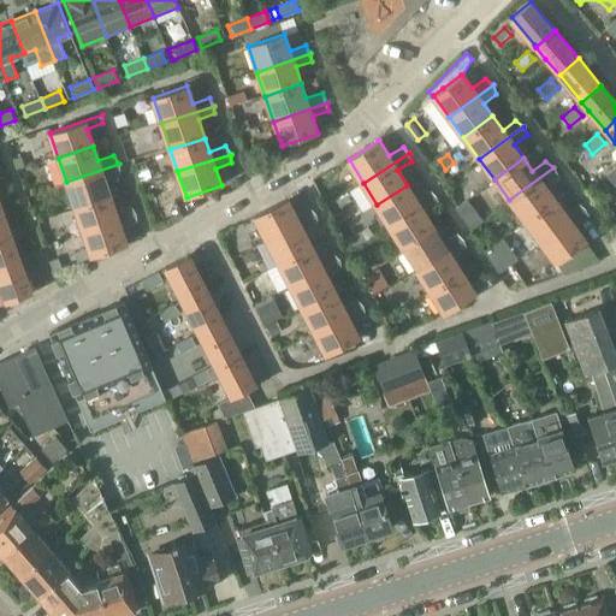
[(147,160),(135,164),(142,183),(153,179),(147,160)]
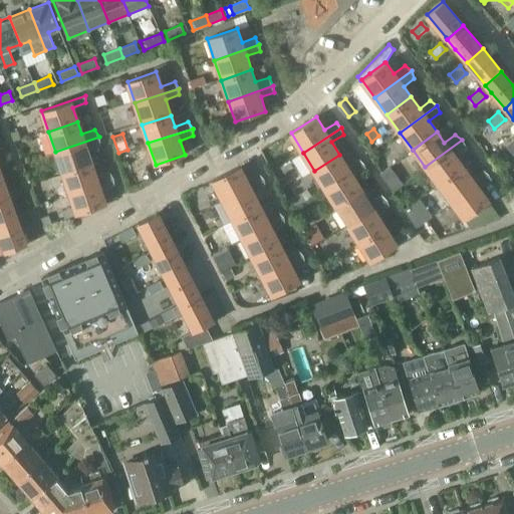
[(99,137),(55,152),(62,173),(91,163),(86,149),(99,145),(99,137)]
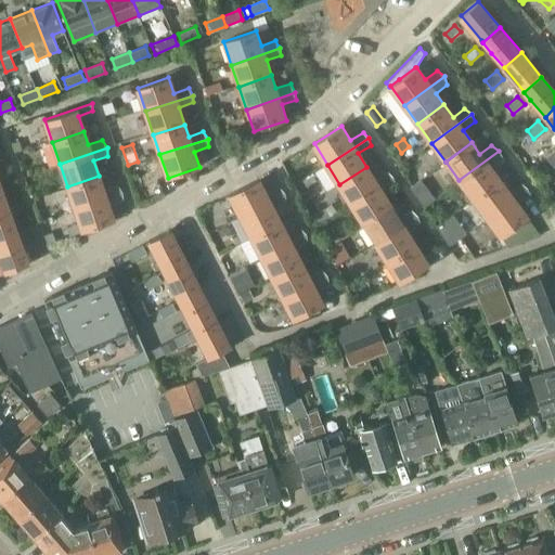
[(502,159),(499,151),(459,180),(473,199),(499,180),(490,167),(502,159)]
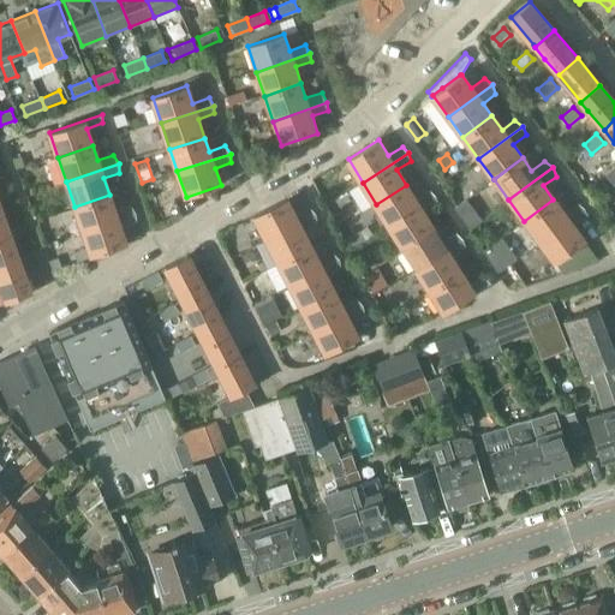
[(415,198),(406,185),(376,204),(389,226),(436,197),(436,196),(430,190),(415,198)]
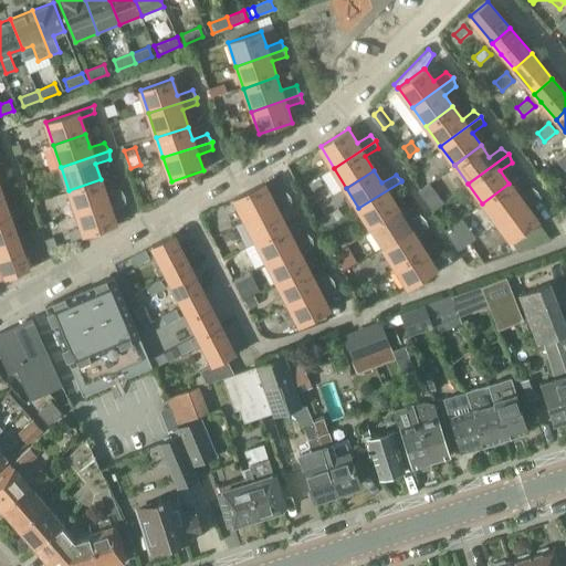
[(76,212),(125,196),(119,188),(105,194),(101,179),(69,190),(76,212)]
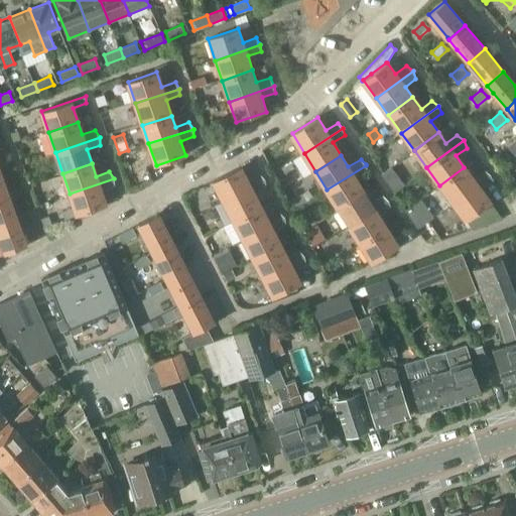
[(368,171),(366,165),(327,189),(339,210),(365,194),(356,179),(368,171)]
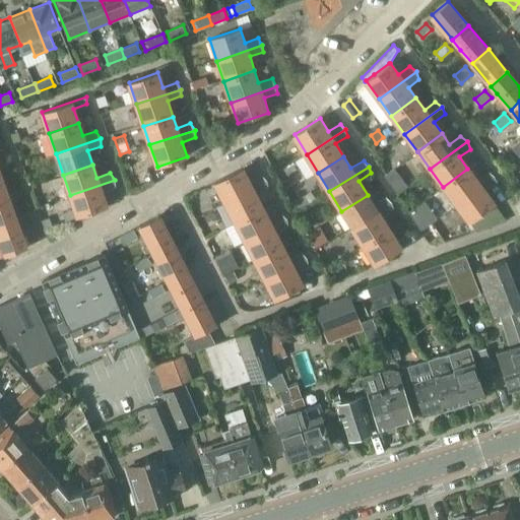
[(224,203),(267,182),(262,176),(250,182),(243,168),(213,183),(224,203)]
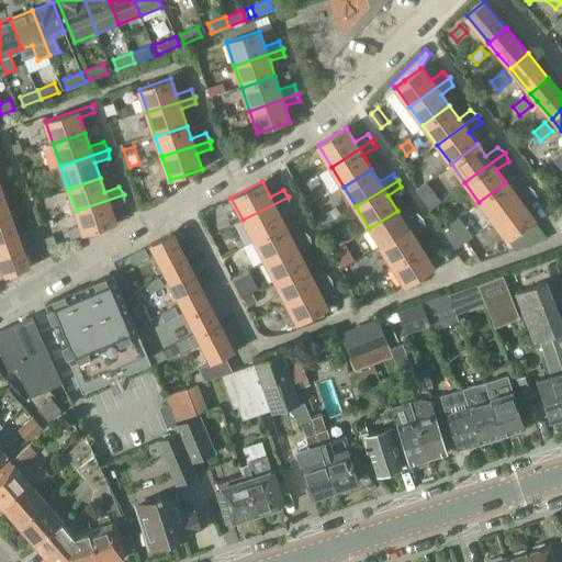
[(505,182),(479,202),(493,221),(534,191),(526,186),(514,194),(505,182)]
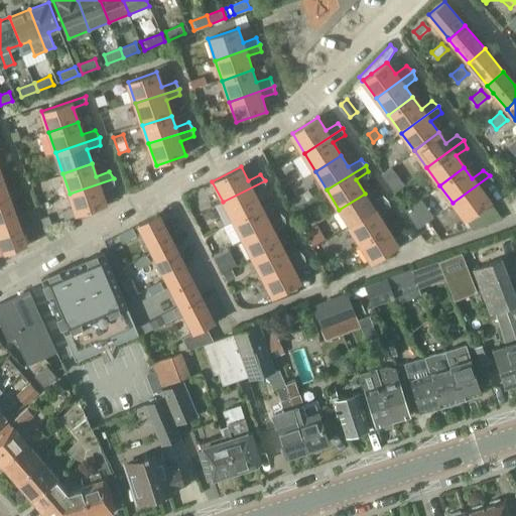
[(490,175),(453,203),(473,231),(503,220),(482,191),(492,184),(490,175)]
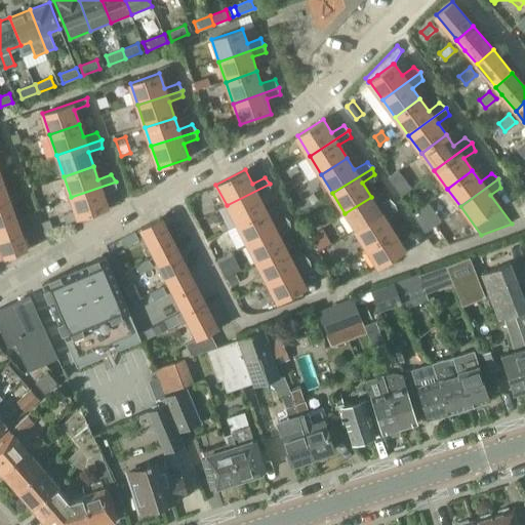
[(288,180),(283,184),(289,193),(298,187),(295,182),(288,180)]
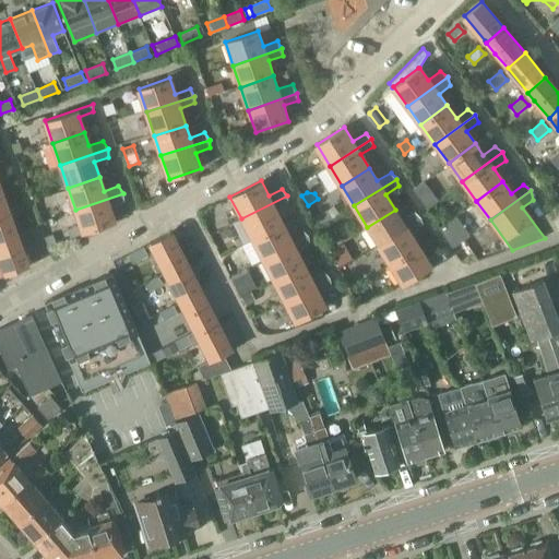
[(123,193),(75,210),(81,224),(67,228),(71,238),(115,223),(109,206),(123,202),(123,193)]
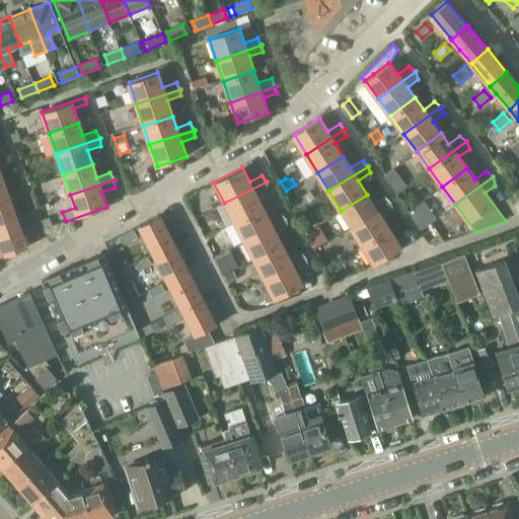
[(224,203),(234,222),(264,208),(256,195),(269,189),(267,181),(224,203)]
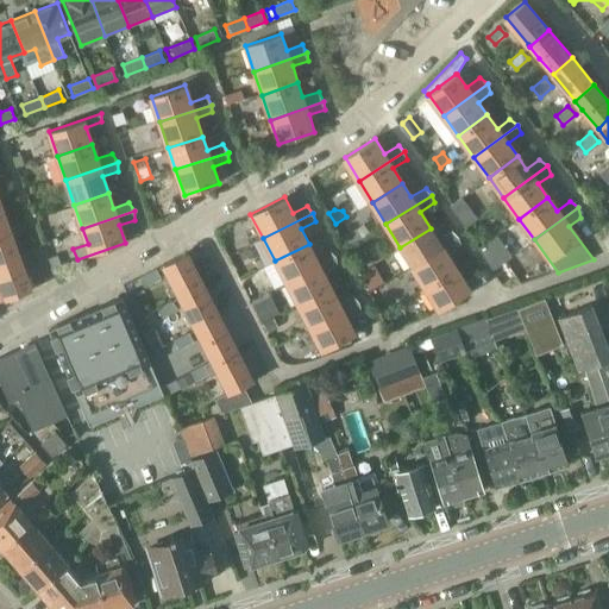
[(473,213),(462,221),(466,227),(478,219),(473,213)]
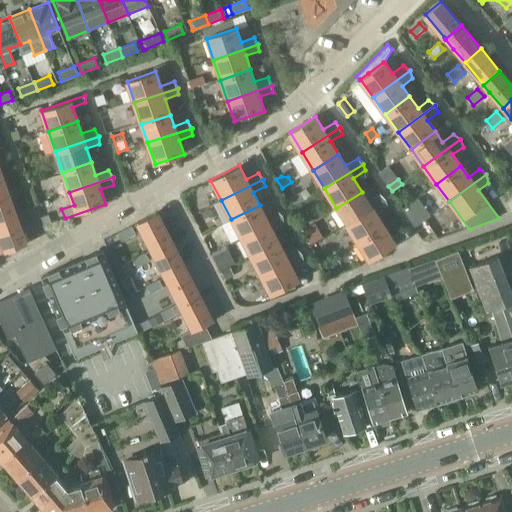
[(0,221),(16,216),(5,188),(0,189),(0,221)]
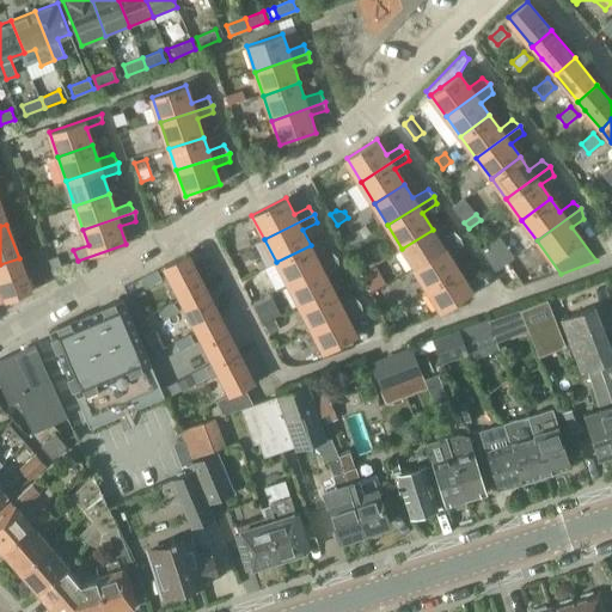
[(359,230),(342,239),(347,248),(365,238),(359,230)]
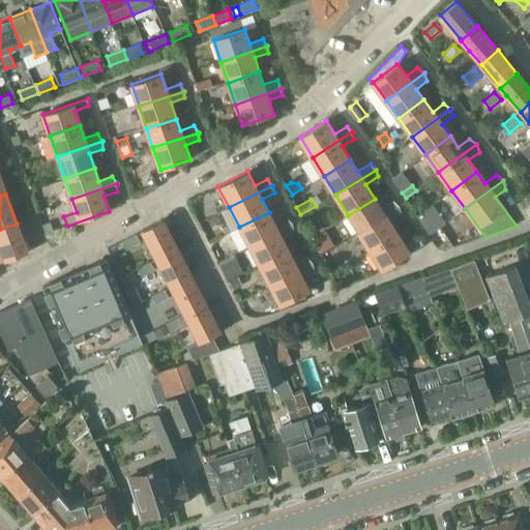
[(382,209),(375,199),(348,215),(359,232),(399,207),(394,202),(382,209)]
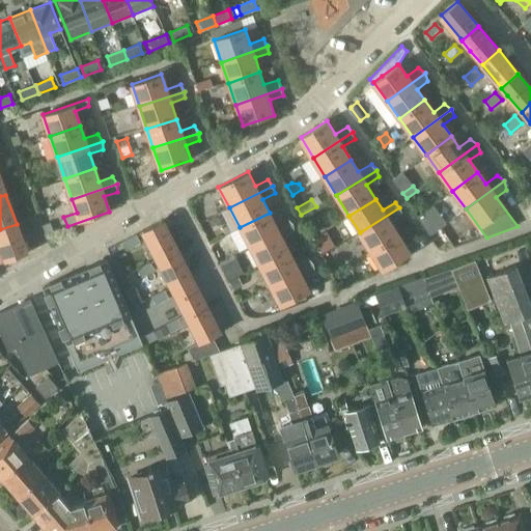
[(434,204),(417,217),(429,235),(447,223),(434,204)]
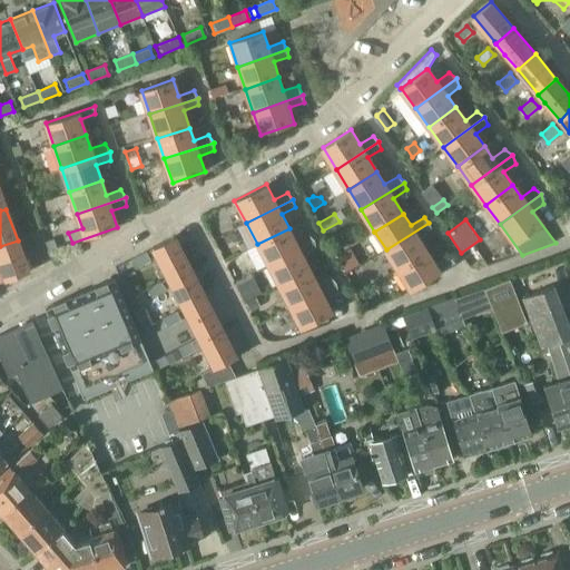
[(432,231),(429,223),(386,249),(400,271),(428,253),(419,238),(432,231)]
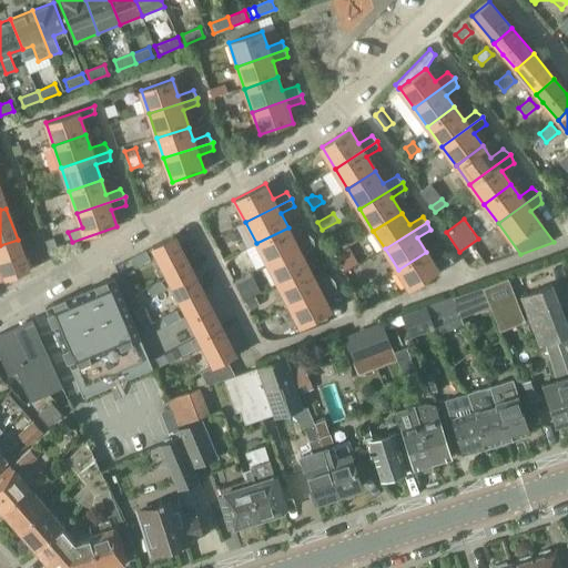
[(270,264),(314,241),(308,234),(295,241),(288,227),(256,243),(263,257),(265,256),(270,264)]
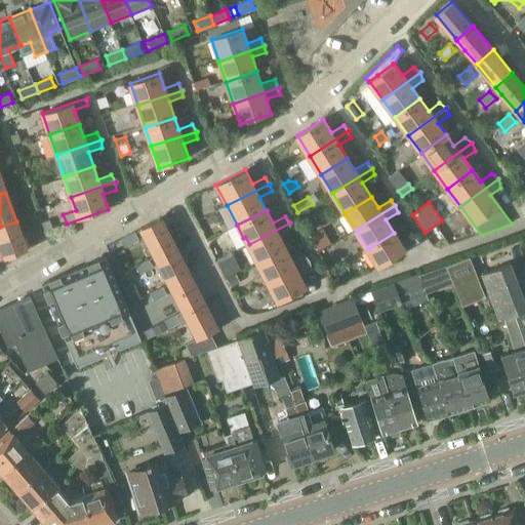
[(161,217),(142,228),(143,230),(156,255),(175,245),(161,217)]
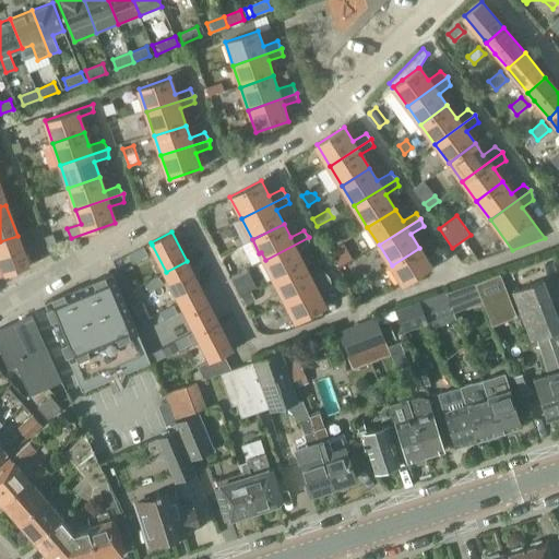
[(54,234),(47,237),(45,237),(48,246),(57,244),(54,234)]
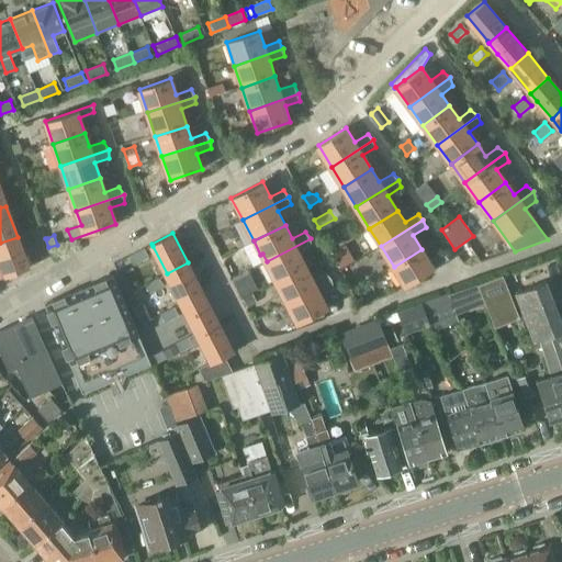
[(0,277),(29,267),(18,237),(0,243),(0,257),(1,260),(0,260),(0,277)]
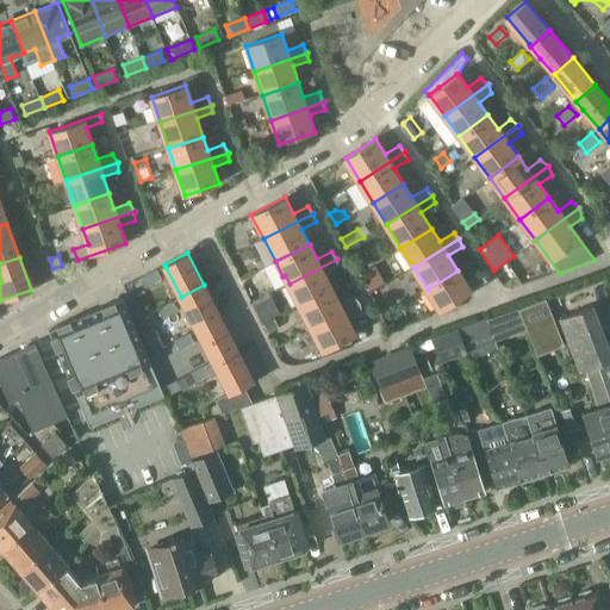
[(265,257),(255,262),(259,269),(268,265),(265,257)]
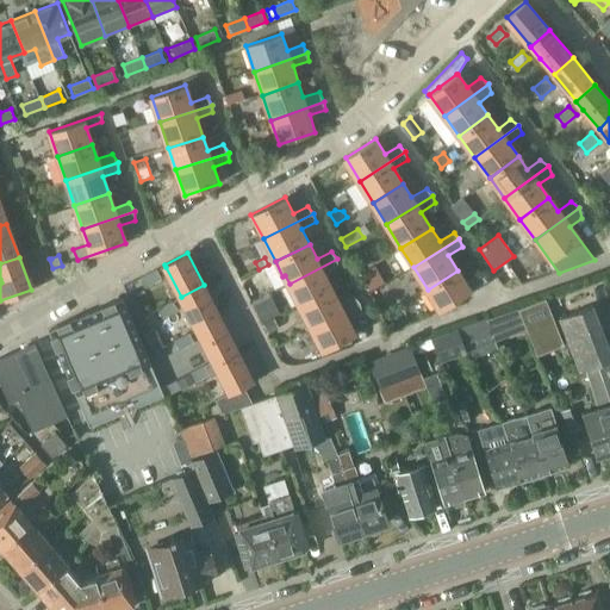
[(290,284),(300,306),(332,291),(324,274),(338,267),(337,259),(290,284)]
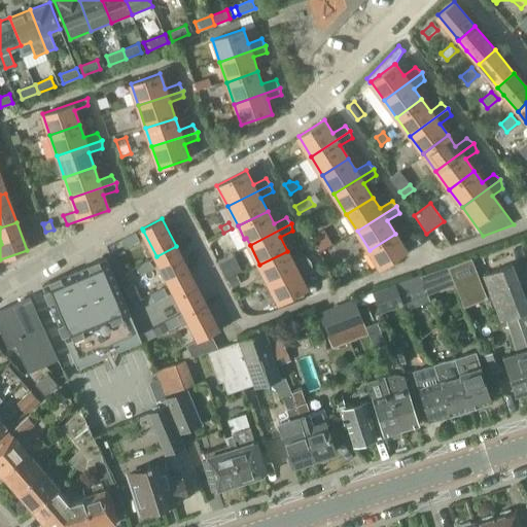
[(135,234),(124,240),(128,249),(140,243),(135,234)]
